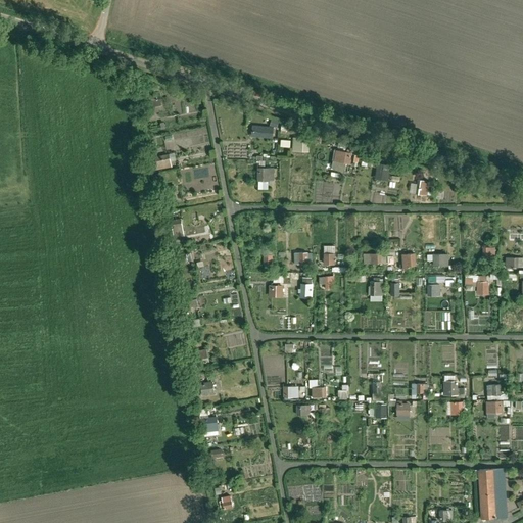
[(161,110),(159,99),(141,101),(142,112),(161,110)]
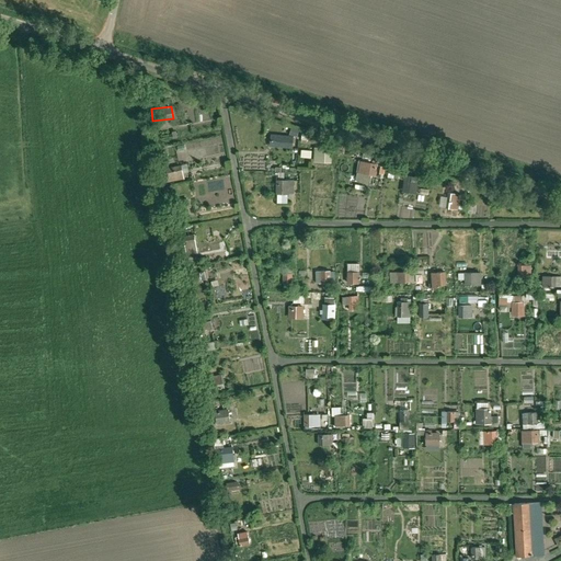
[(293,136),(270,134),(268,146),(292,147),(293,136)]
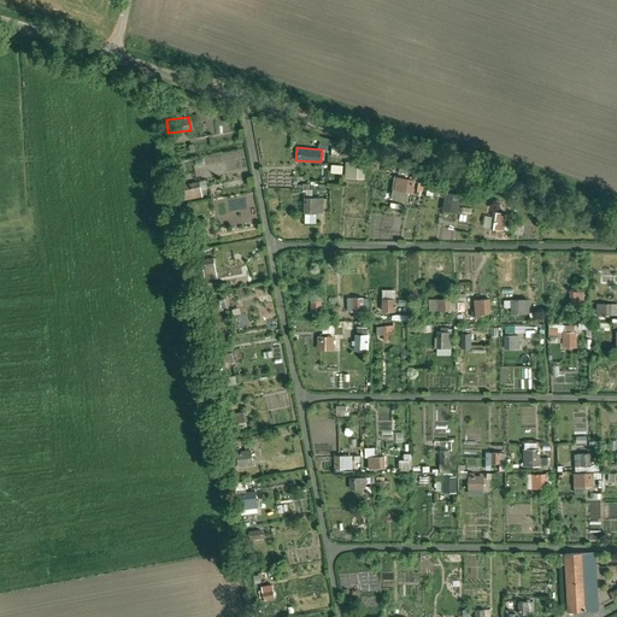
[(363,164),(345,163),(344,177),(363,178),(363,164)]
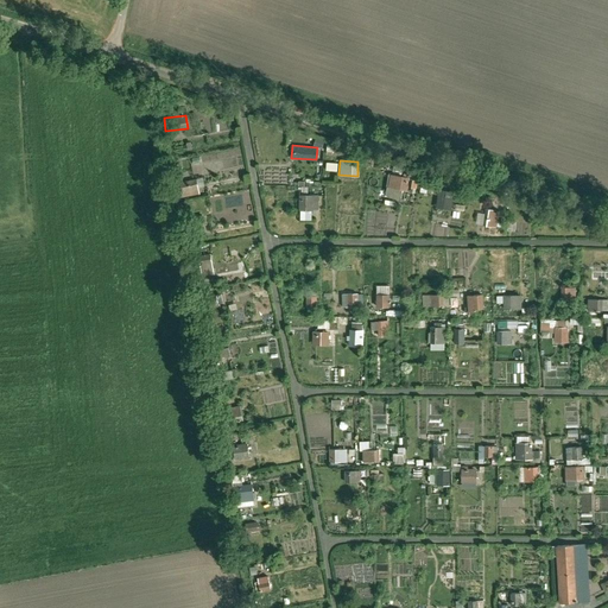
[(407,177),(390,175),(387,187),(405,190),(407,177)]
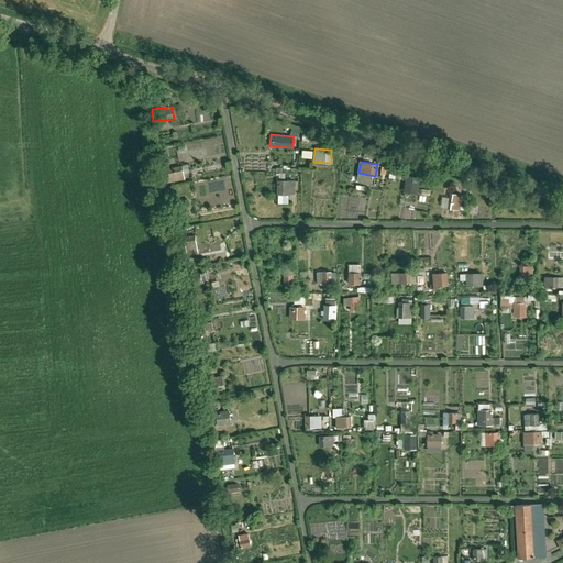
[(184,179),(181,166),(164,170),(166,183),(184,179)]
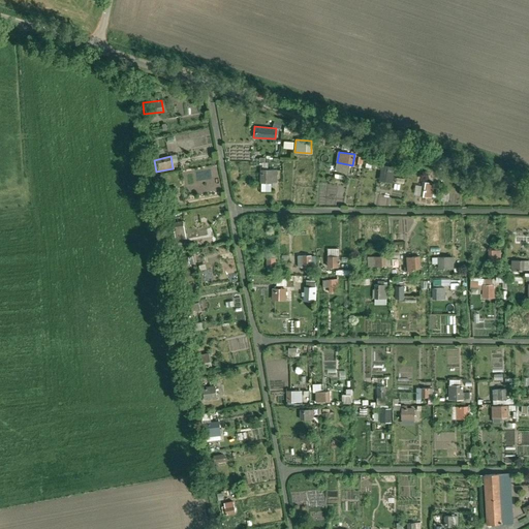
[(375,167),(376,158),(366,157),(365,166),(375,167)]
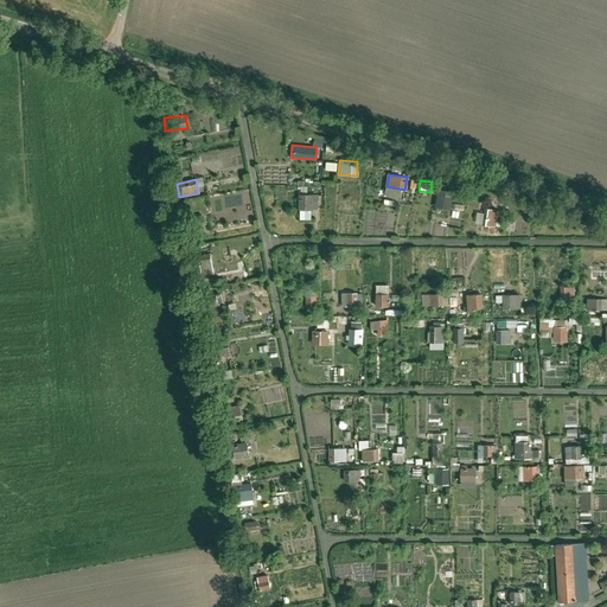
[(298,195),(311,195),(311,181),(298,181),(298,195)]
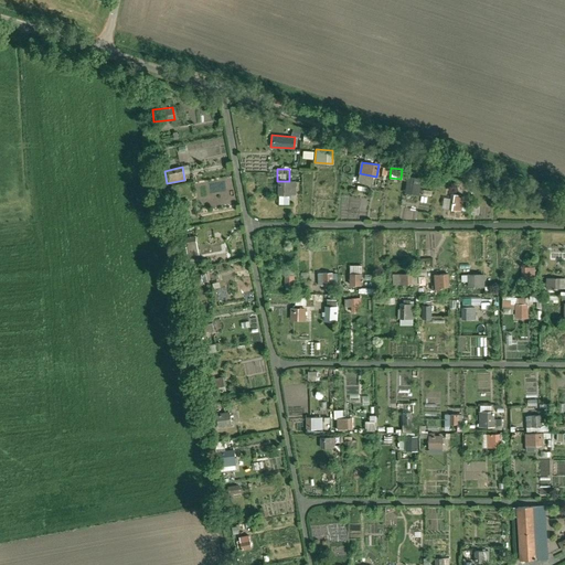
[(269,193),(268,174),(257,174),(258,193),(269,193)]
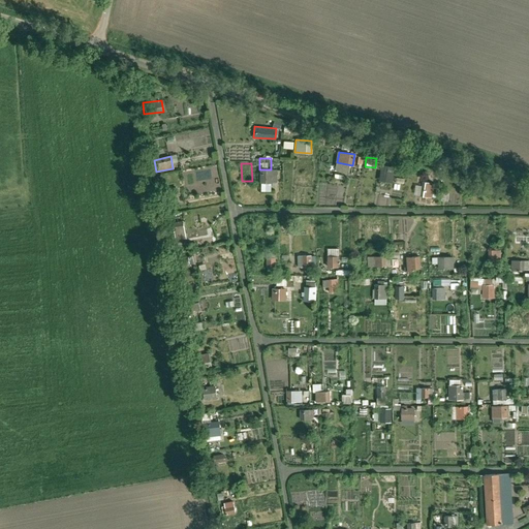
[(381,165),(378,181),(393,184),(395,168),(381,165)]
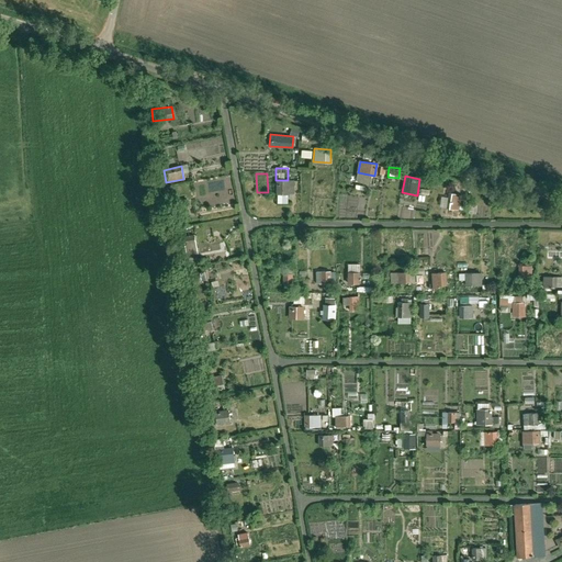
[(292,180),(276,180),(276,194),(292,194),(292,180)]
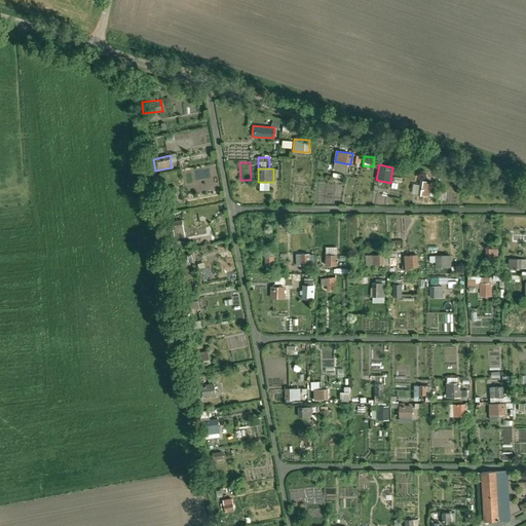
[(430,183),(420,181),(418,195),(428,197),(430,183)]
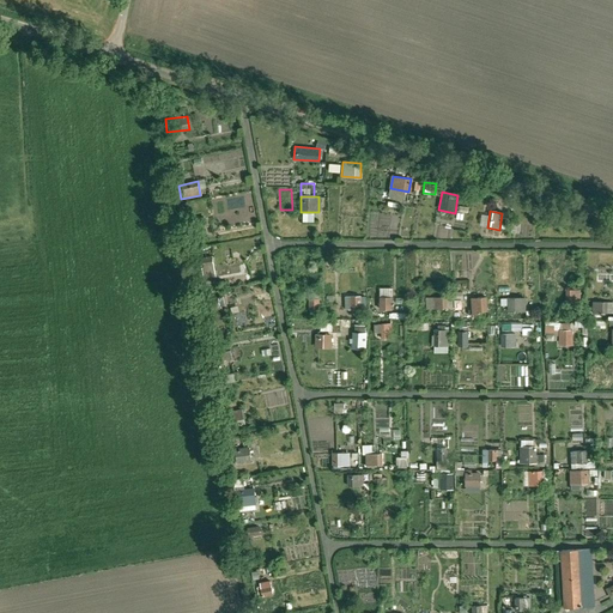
[(216,277),(212,258),(194,260),(198,280),(216,277)]
